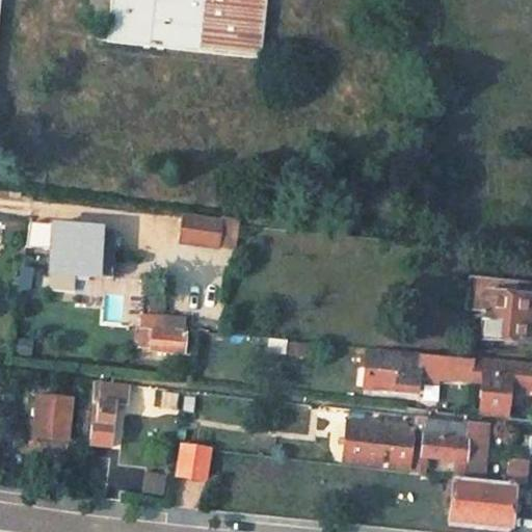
[(110,0),(107,44),(259,58),(264,0),(110,0)]
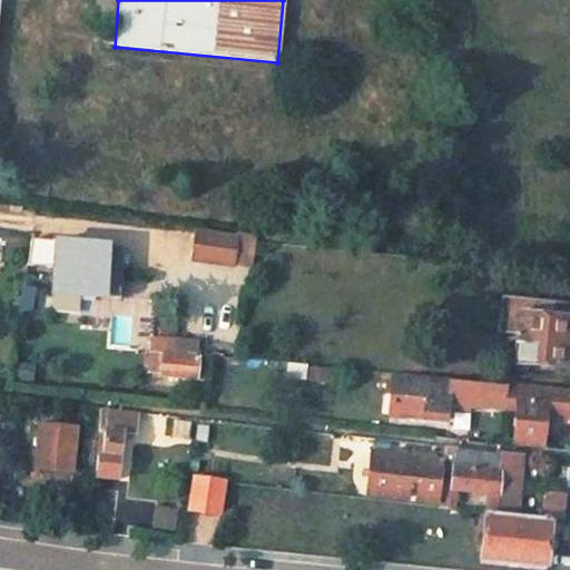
[(206,233),(203,255),(234,258),(236,236),(206,233)]
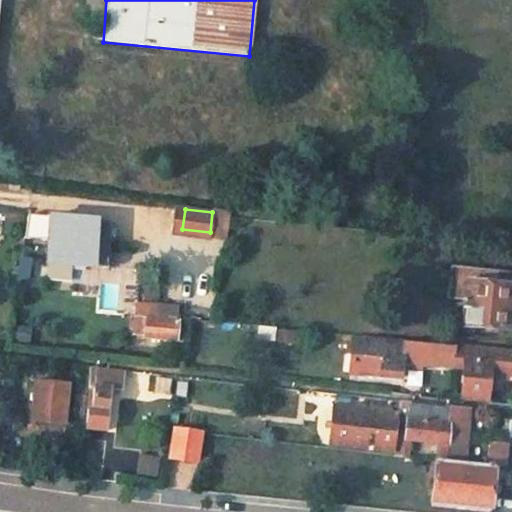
[(110,220),(49,216),(46,262),(107,266),(110,220)]
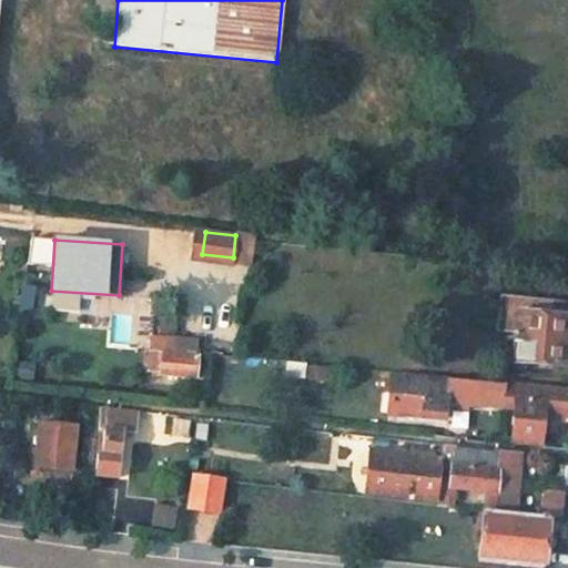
[(567,298),(500,294),(496,330),(515,332),(511,362),(567,366),(567,354),(567,298)]
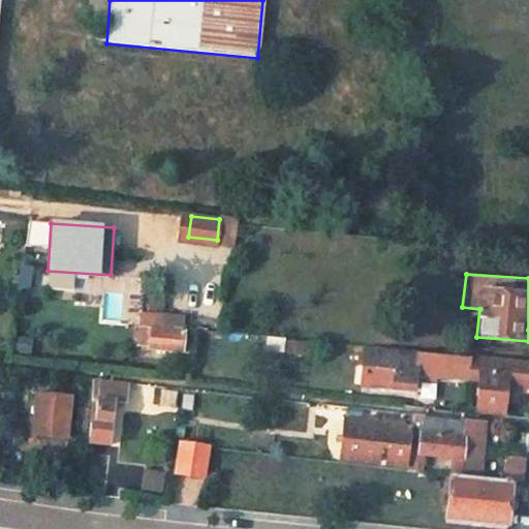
[(139,313),(136,346),(181,350),(185,317),(139,313)]
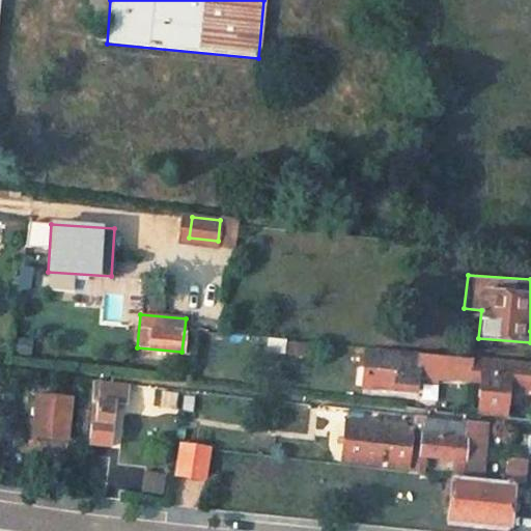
[(27,356),(29,339),(11,337),(9,354),(27,356)]
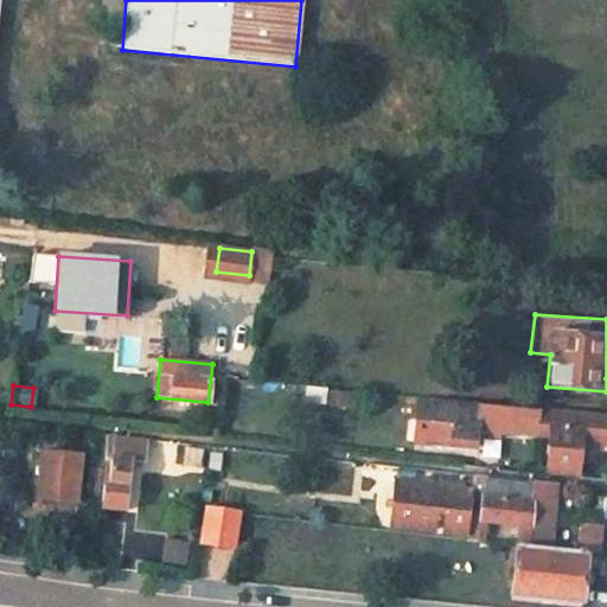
[(333,403),(355,406),(355,394),(334,391),(333,403)]
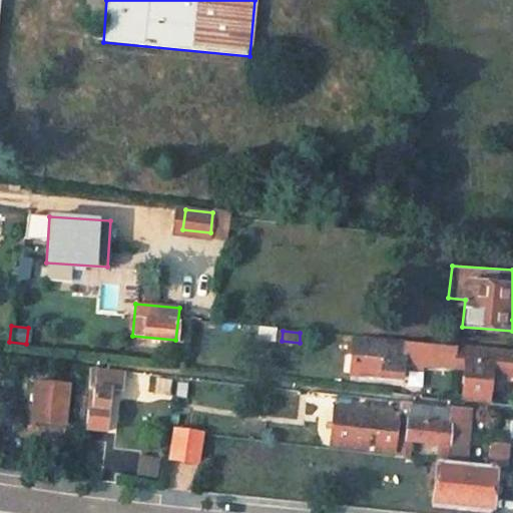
[(366,373),(403,377),(405,362),(454,367),(456,347),(435,345),(407,342),(369,338),(357,337),(353,372),(366,373)]
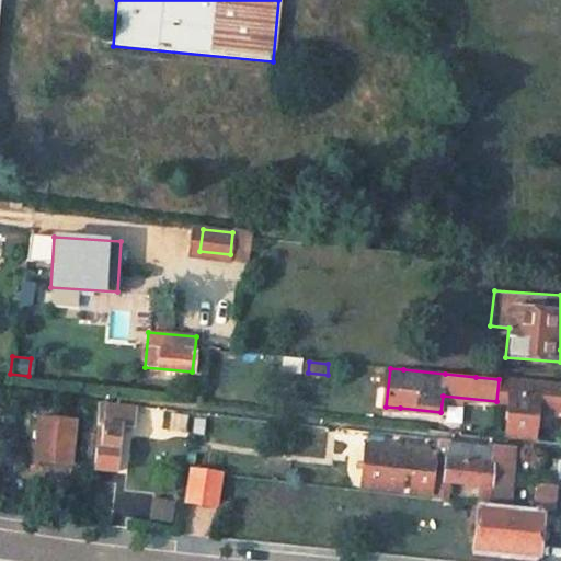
[(560,385),(499,379),(496,401),(508,402),(505,436),(533,439),(536,405),(560,408),(560,385)]
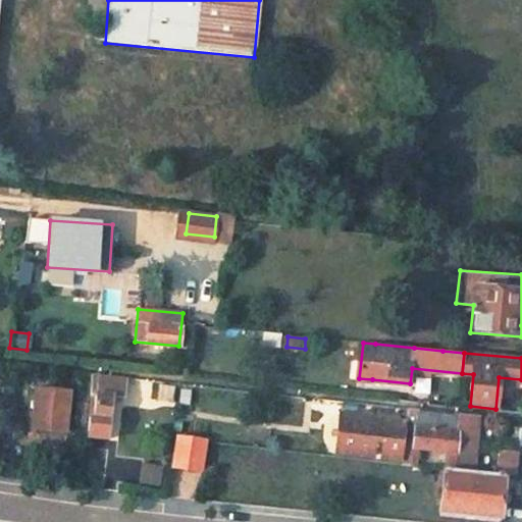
[(87,428),(86,436),(106,438),(111,394),(123,395),(125,377),(91,373),(90,382),(87,428)]
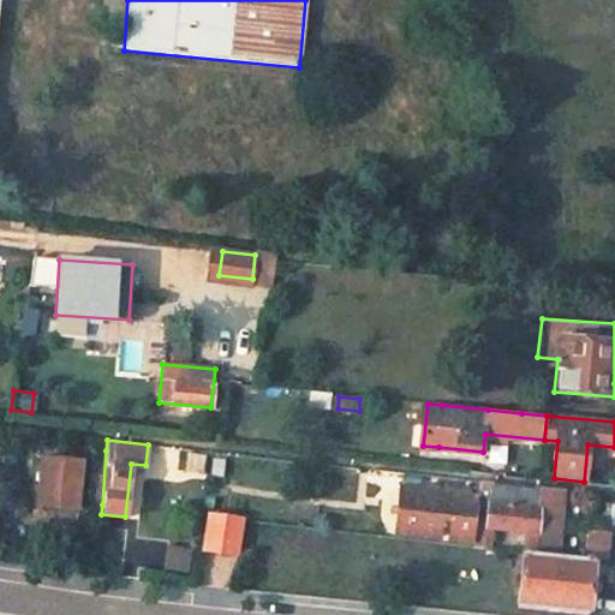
[(91,449),(87,503),(102,505),(106,451),(91,449)]
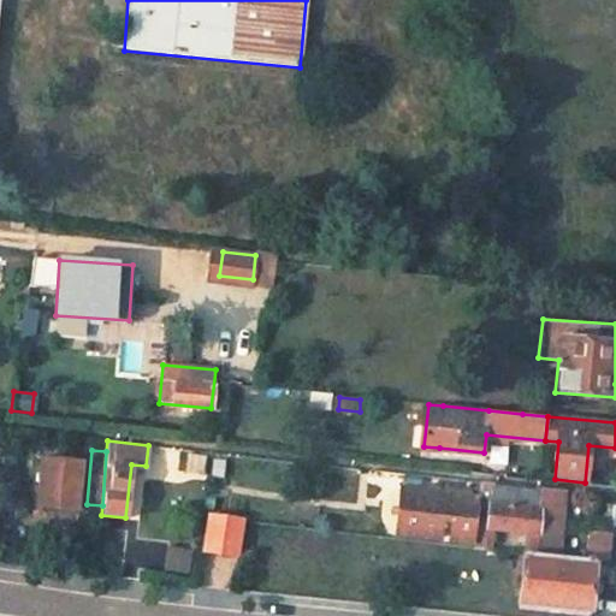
[(184,454),(183,472),(201,474),(203,456),(184,454)]
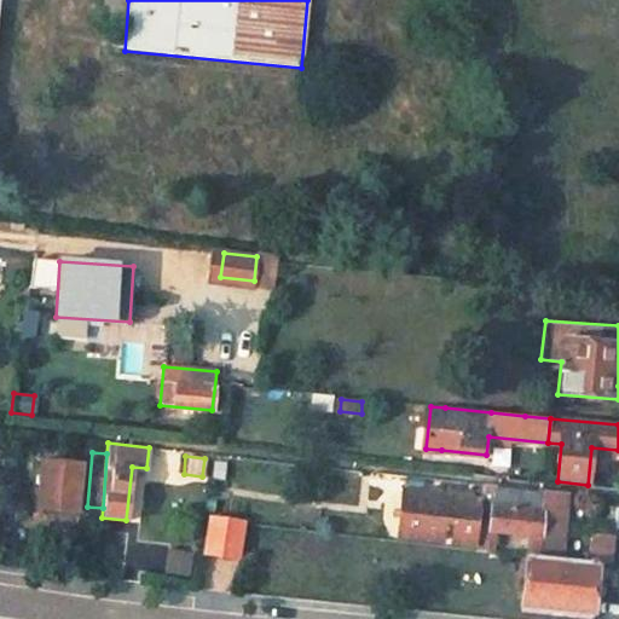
[(213,458),(210,478),(224,480),(227,461),(213,458)]
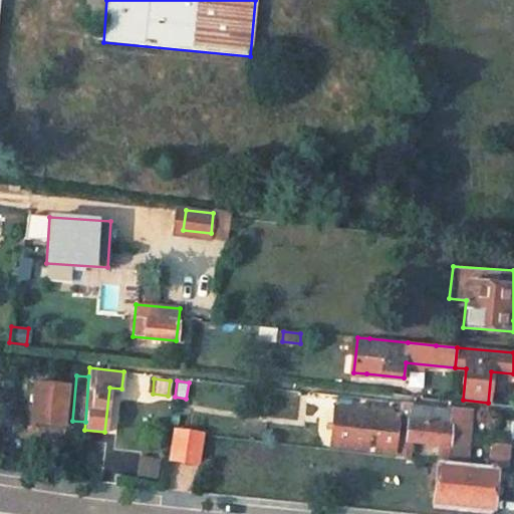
[(37,382),(34,423),(64,425),(67,384),(37,382)]
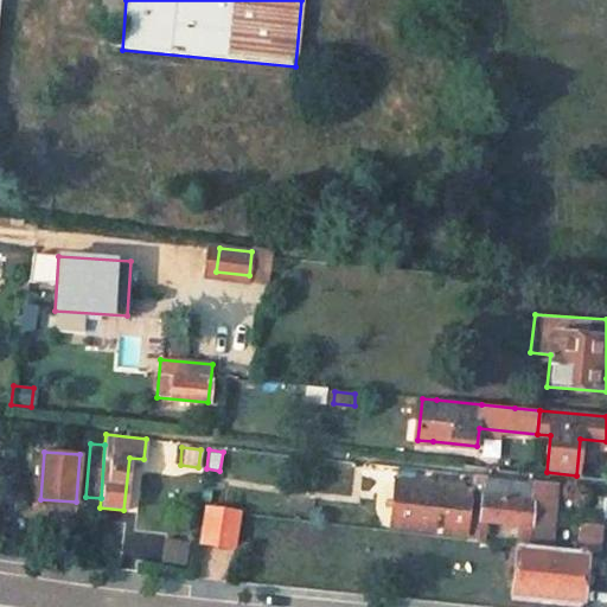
[(466,534),(466,538),(484,541),(486,523),(517,525),(516,544),(549,548),(551,525),(529,523),(531,506),(553,509),(556,484),(547,483),(485,475),(481,498),(470,498),(466,534)]
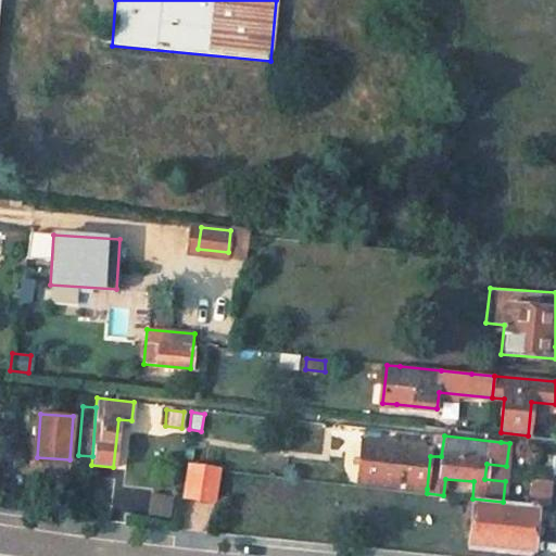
[(361,440),(356,481),(427,489),(430,456),(431,447),(361,440)]
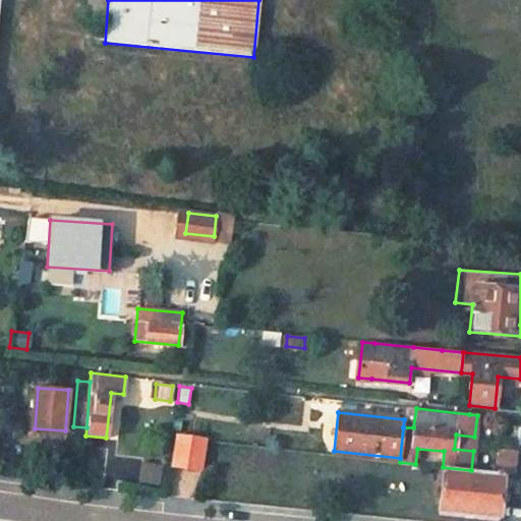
[(175,436),(170,466),(201,471),(207,441),(175,436)]
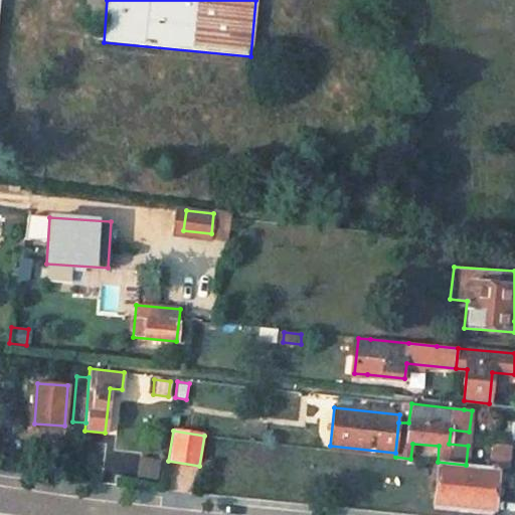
[(512,447),(495,445),(493,466),(510,468),(512,447)]
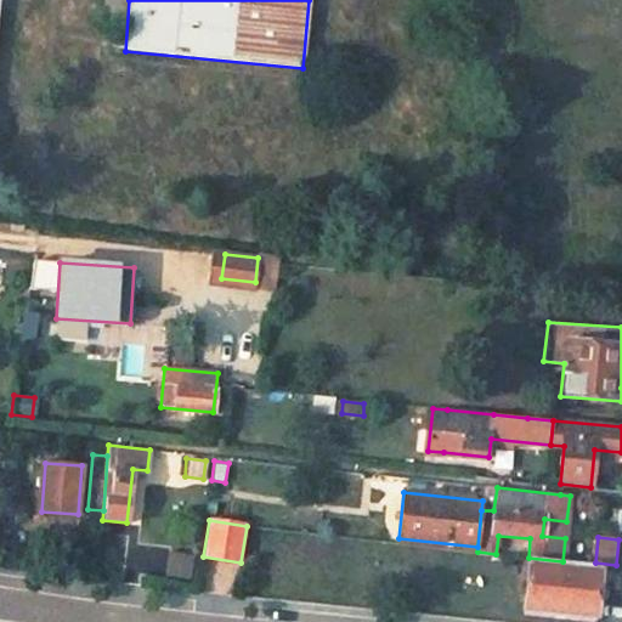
[(196,557),(171,552),(168,575),(191,580),(196,557)]
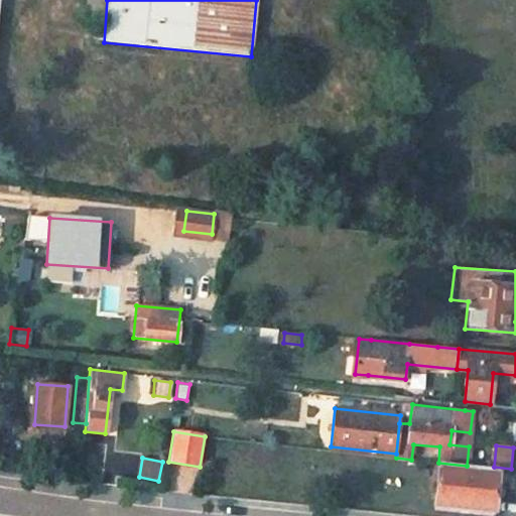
[(438,463),(433,509),(493,515),(498,469),(467,466),(438,463)]
